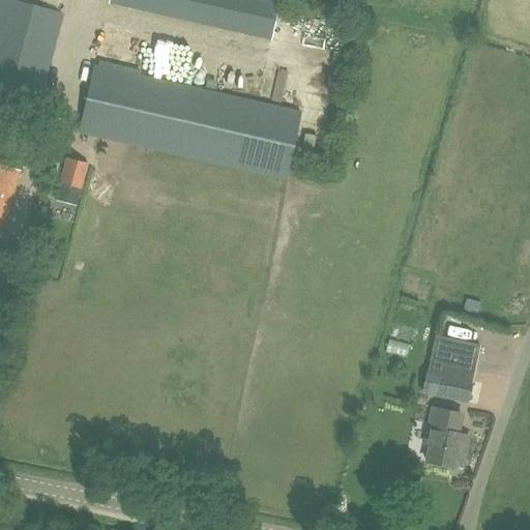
[(11,0),(0,0),(0,93),(36,104),(61,13),(11,0)]
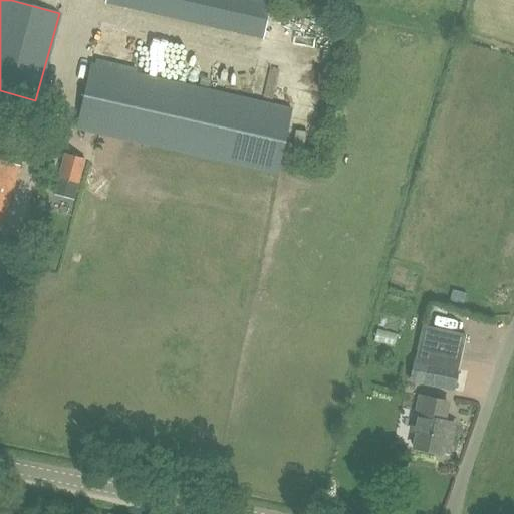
[(262,36),(270,1),(265,0),(103,0),(104,1),(262,36)]
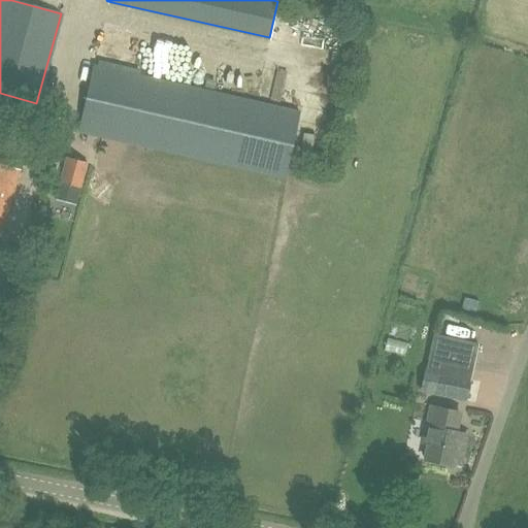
[(315,38),(338,40),(339,33),(316,31),(315,38)]
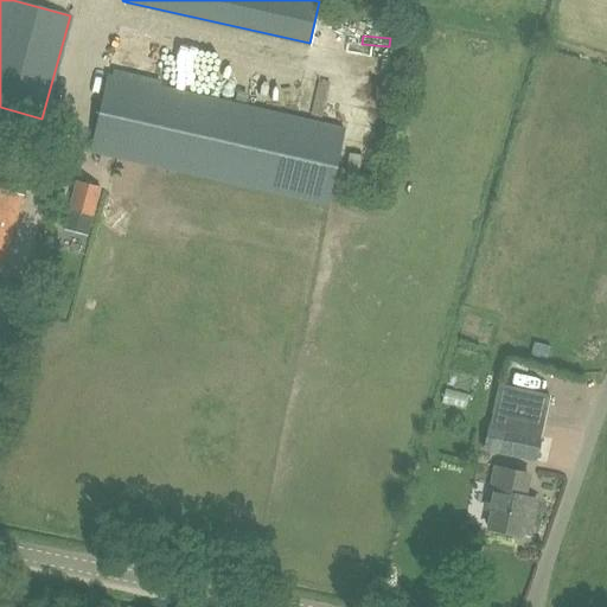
[(325,204),(343,127),(107,74),(89,151),(325,204)]
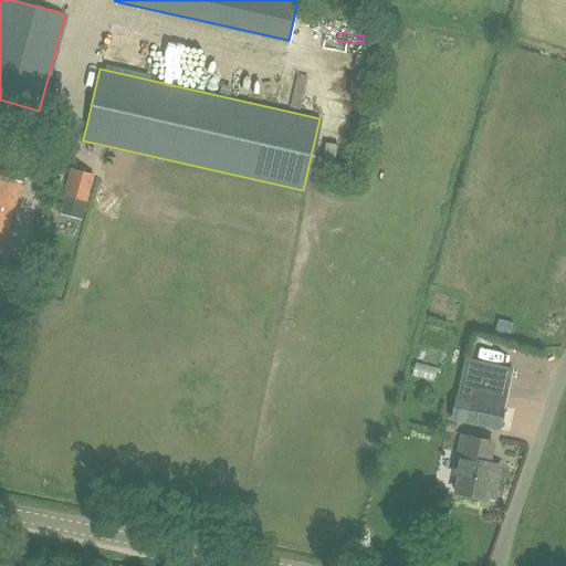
[(80,221),(85,200),(92,174),(70,168),(58,215),(80,221)]
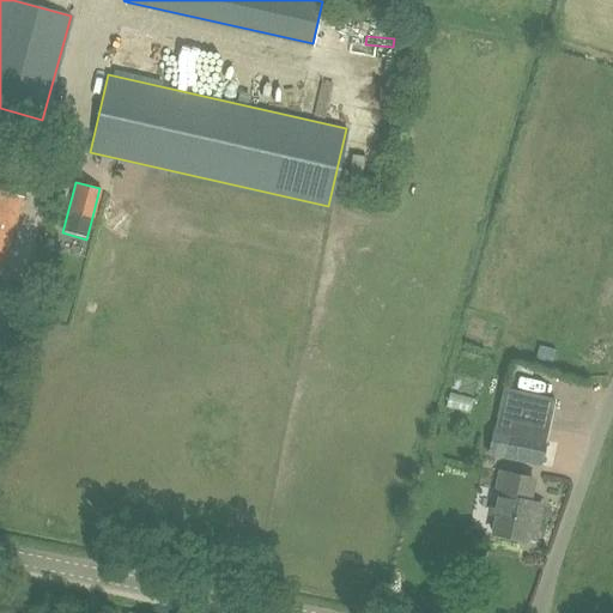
[(0,232),(11,236),(20,199),(0,192),(0,232)]
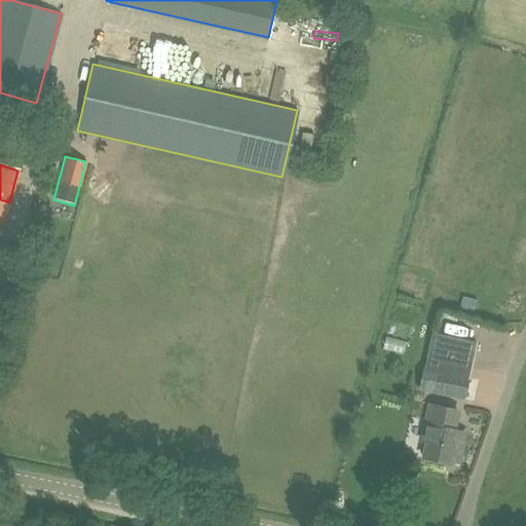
[(0,234),(1,234),(9,202),(0,199),(0,234)]
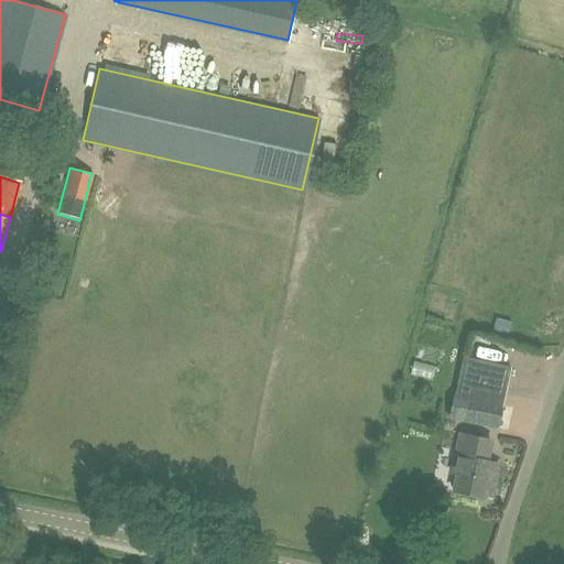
[(498,329),(498,342),(530,342),(530,328),(498,329)]
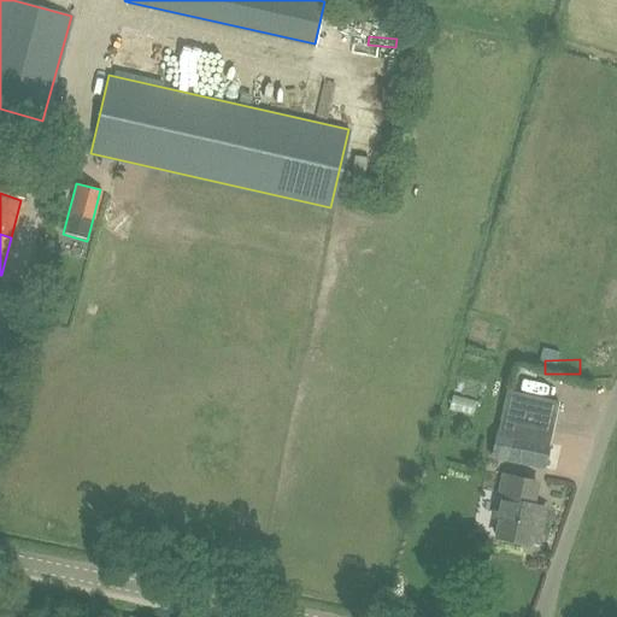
[(506,391),(497,433),(494,433),(489,456),(505,459),(505,460),(544,469),(558,401),(506,391)]
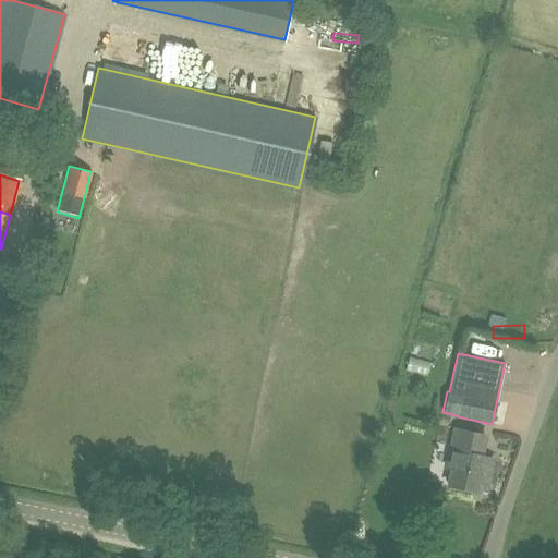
[(447,485),(475,492),(476,488),(484,490),(488,471),(481,469),(484,456),(480,455),(484,435),(469,432),(455,428),(446,468),(451,469),(447,485)]
